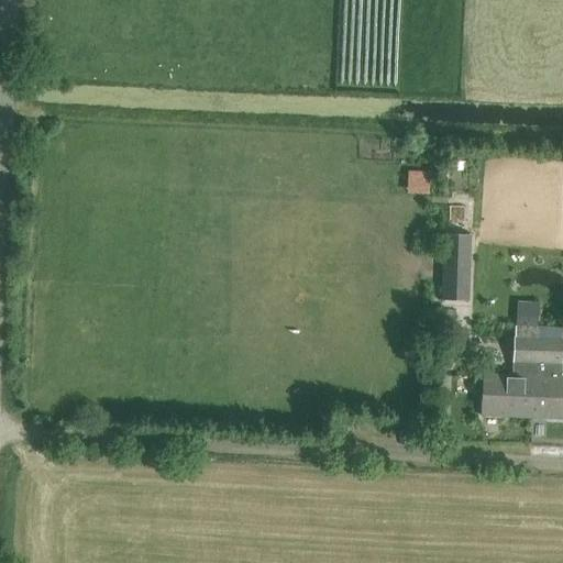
[(457,161),(457,191),(470,191),(471,161),(457,161)]
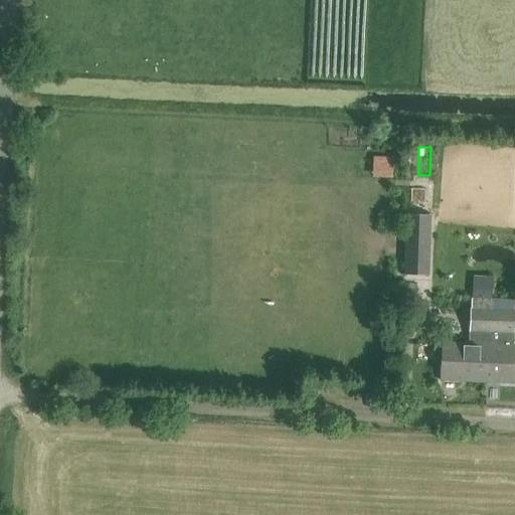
[(405,214),(403,275),(420,276),(422,215),(405,214)]
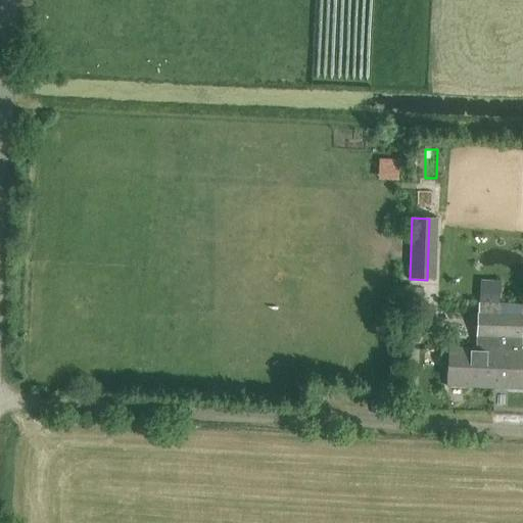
[(503,298),(503,278),(484,278),(484,298),(503,298)]
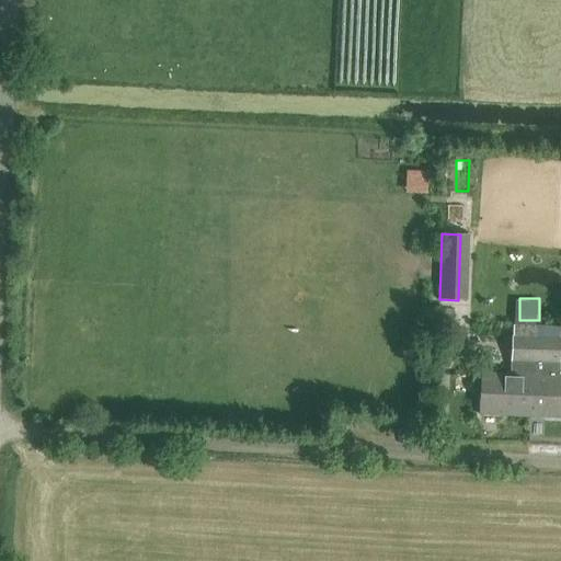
[(478,414),(528,416),(529,395),(536,395),(537,376),(534,376),(536,338),(536,325),(513,324),(510,374),(480,373),(480,375),(472,374),(471,392),(479,393),(478,414)]
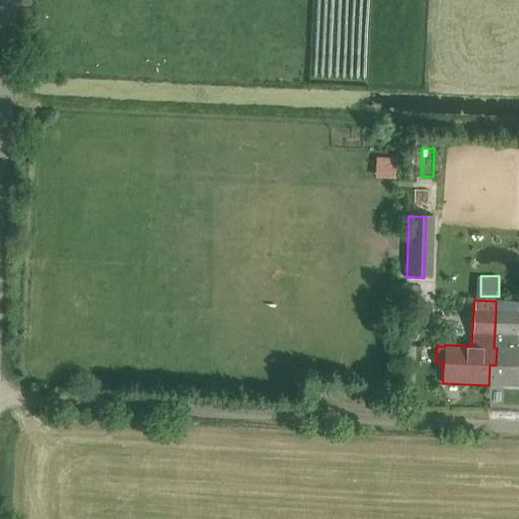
[(518,386),(518,348),(515,348),(517,313),(496,312),(494,348),(497,348),(496,365),(490,365),(489,385),(518,386)]
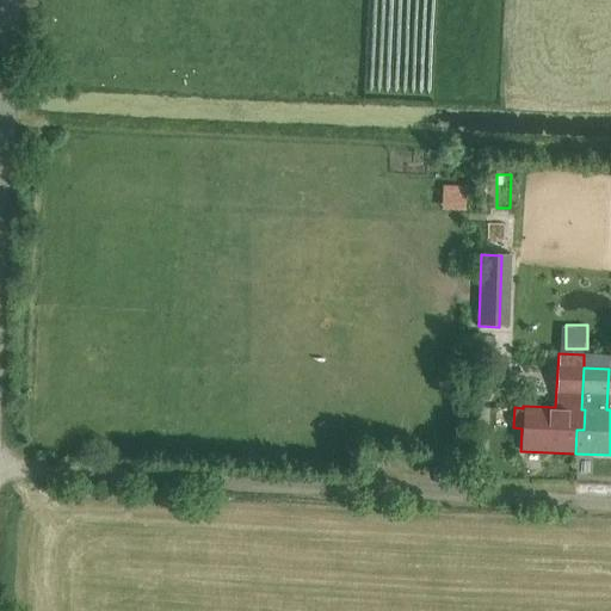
[(609,494),(609,481),(586,481),(586,494),(609,494)]
